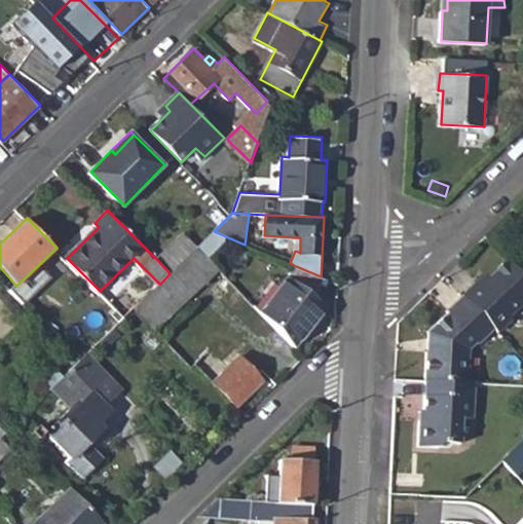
[(198,247),(198,246),(184,230),(155,258),(170,273),(173,270),(198,247)]
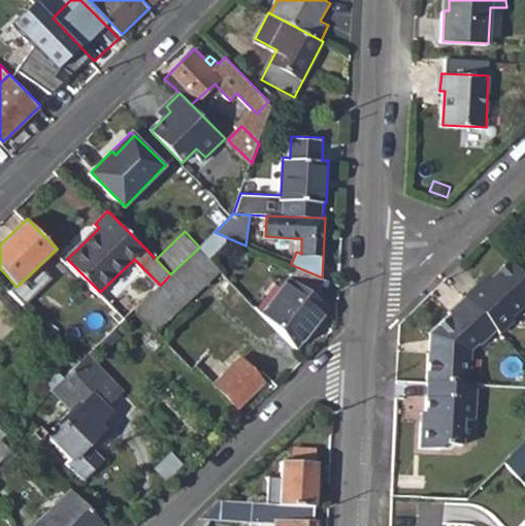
[(226,275),(238,264),(210,235),(199,247),(199,248),(222,271),(226,275)]
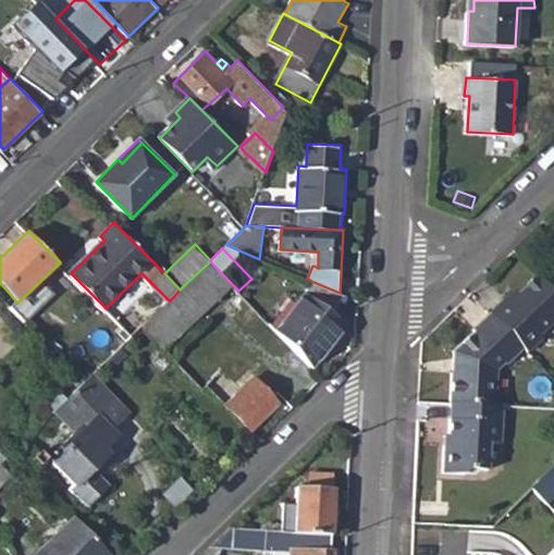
[(183,286),(208,311),(234,286),(210,261),(183,286)]
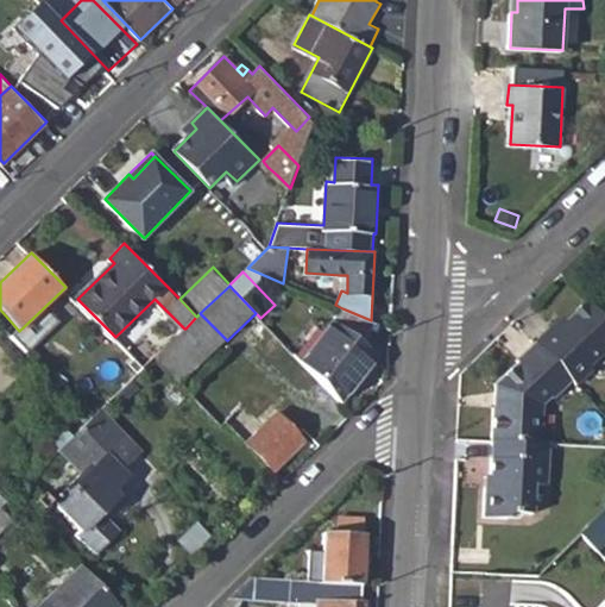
[(591,367),(604,352),(604,317),(588,299),(558,329),(554,326),(537,340),(574,381),(578,385),(594,369),(591,367)]
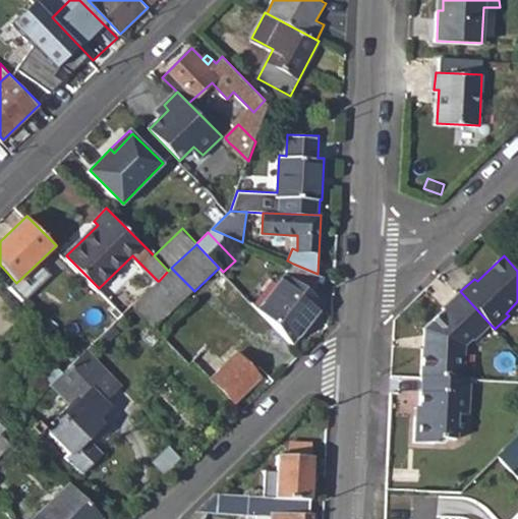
[(318,274),(293,264),(287,272),(313,293),(326,278),(318,274)]
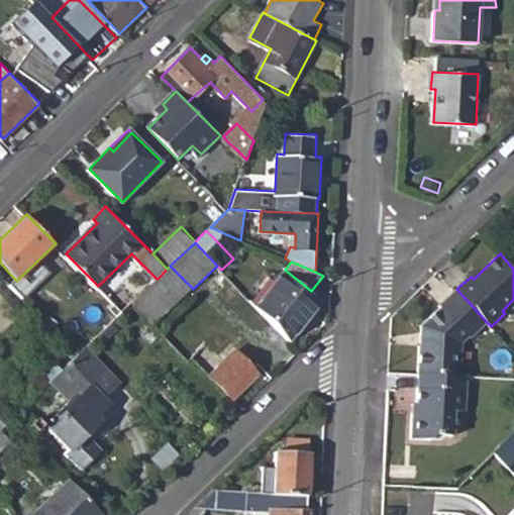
[(179,301),(193,289),(170,266),(167,269),(158,279),(179,301)]
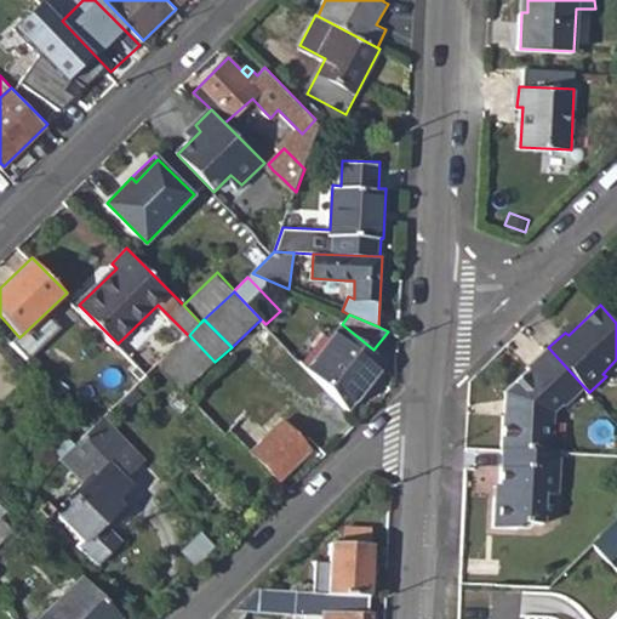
[(352,409),(388,361),(373,350),(342,324),(309,368),(352,409)]
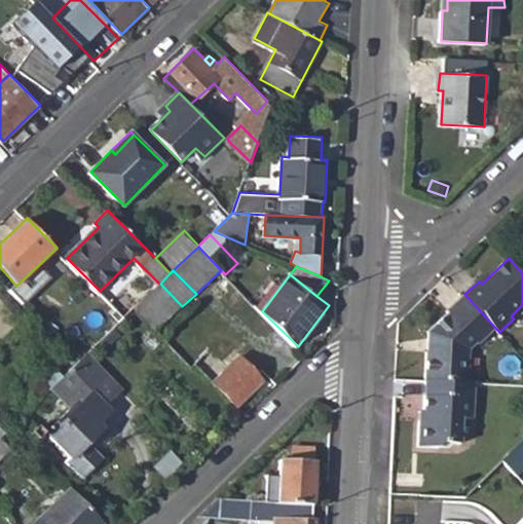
[(136,307),(157,330),(182,306),(160,284),(159,284),(136,307)]
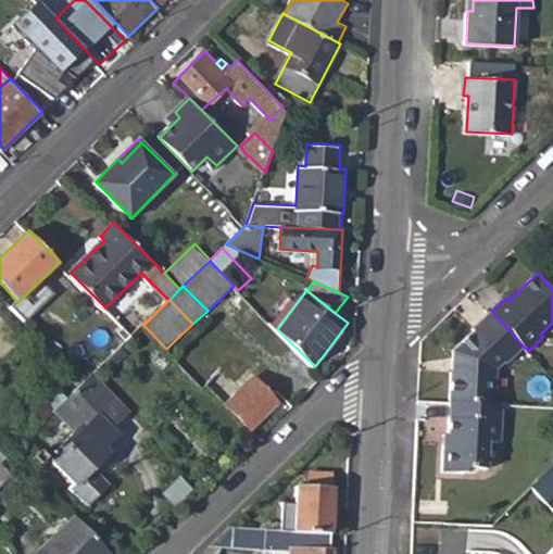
[(475,331),(454,350),(451,401),(503,403),(504,368),(525,348),(491,311),(473,329),(475,331)]
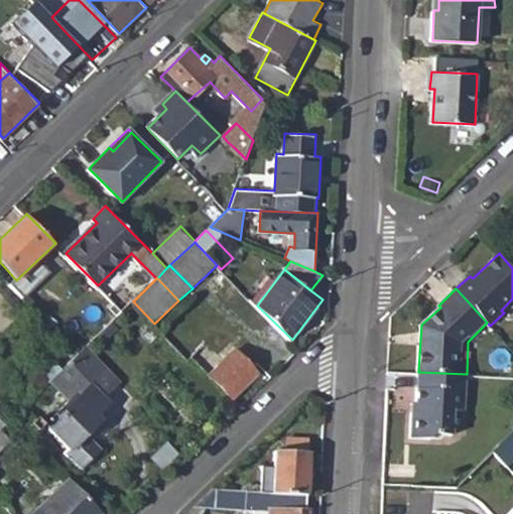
[(160,331),(189,361),(194,356),(199,350),(170,320),(160,331)]
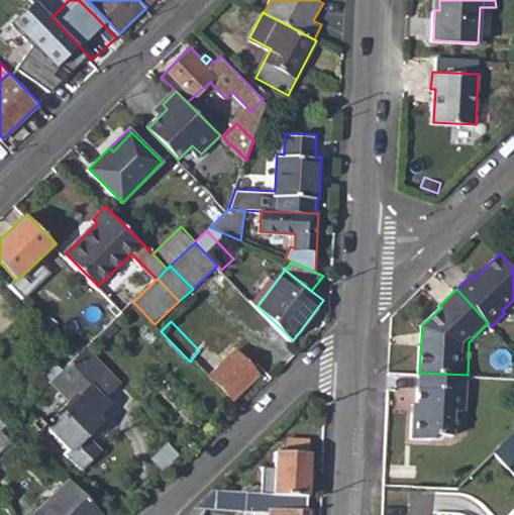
[(99,416),(113,404),(108,400),(124,383),(111,370),(88,345),(80,353),(52,381),(73,402),(47,425),(71,449),(67,452),(83,469),(102,448),(88,435),(103,420),(99,416)]
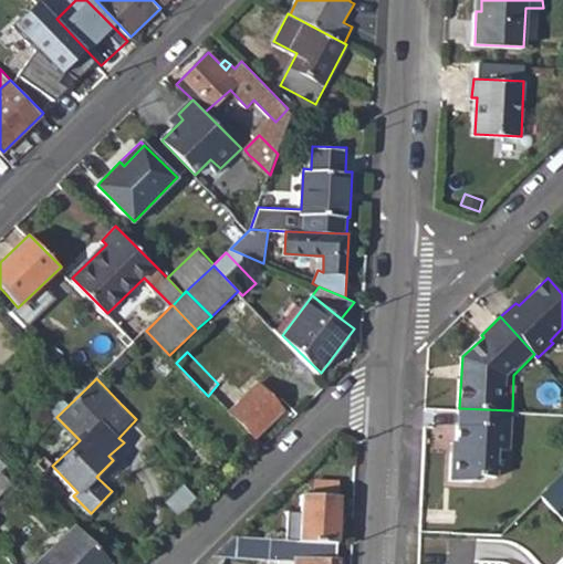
[(257,436),(285,407),(260,380),(230,409),(257,436)]
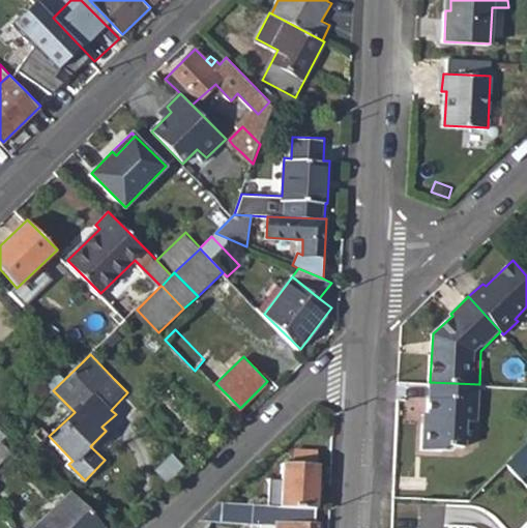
[(477,420),(479,384),(430,382),(429,413),(428,422),(423,422),(422,448),(444,450),(444,445),(465,446),(466,419),(477,420)]
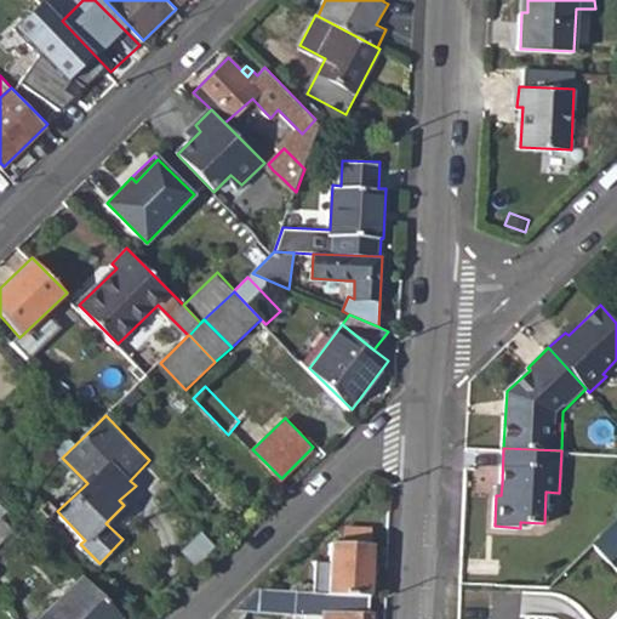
[(35,511),(44,520),(52,511),(44,503),(35,511)]
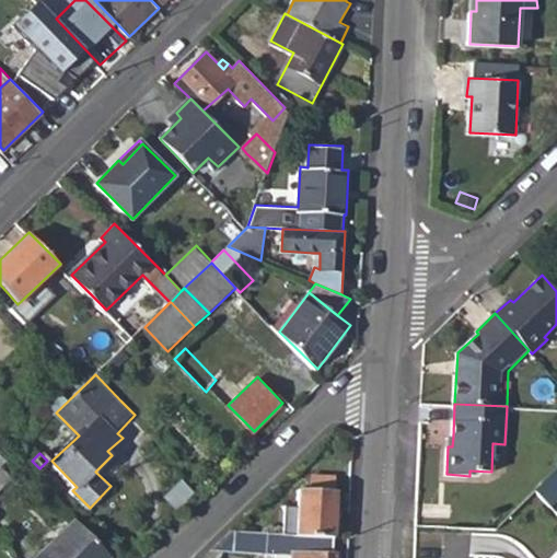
[(0,489),(14,476),(3,465),(0,467),(0,489)]
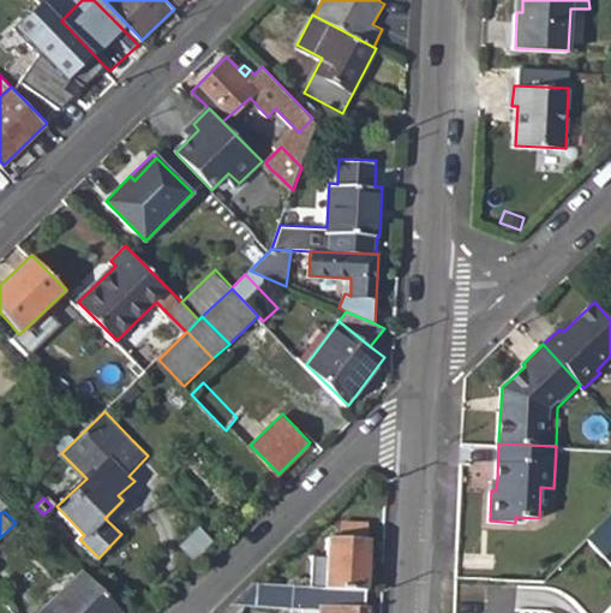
[(610,515),(588,536),(606,555),(610,551),(610,515)]
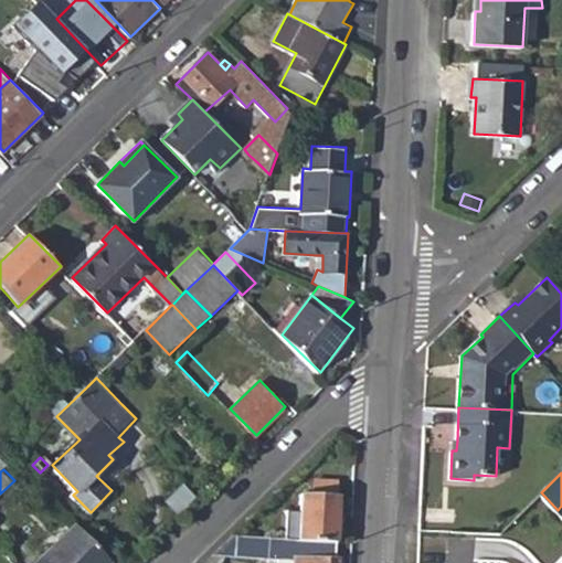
[(338,540),(340,495),(301,492),(301,509),(287,509),(286,537),(337,540),(338,540)]
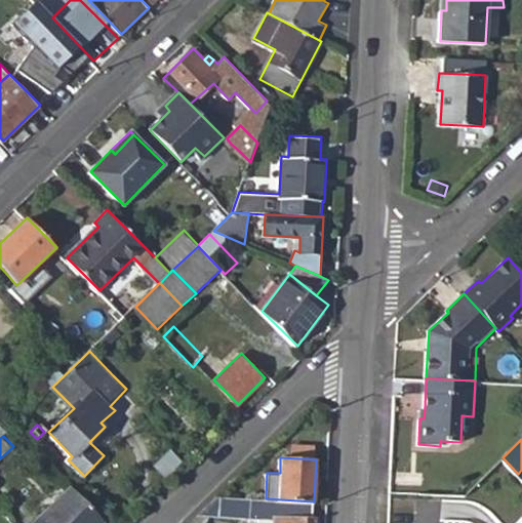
[(104,522),(106,521),(72,485),(31,522),(104,522)]
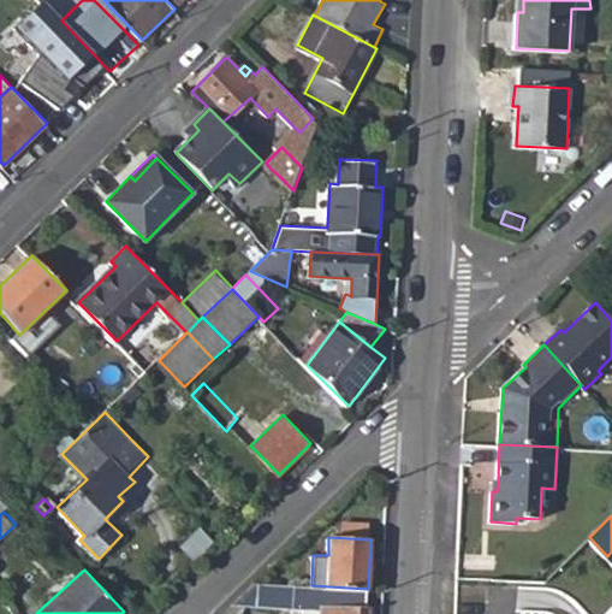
[(367,589),(312,585),(286,584),(285,607),(306,608),(304,613),(372,613),(373,608),(366,608),(367,589)]
